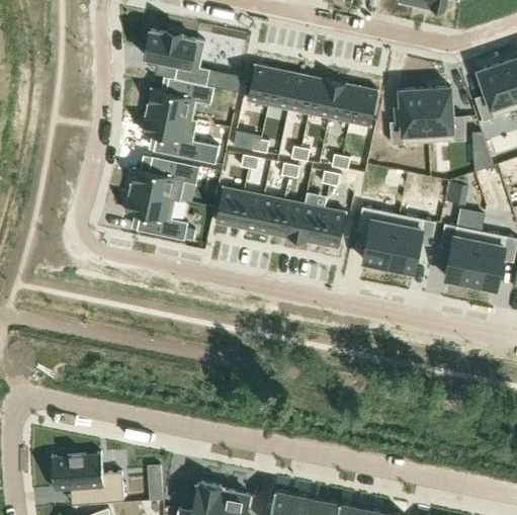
[(422,0),(422,5),(430,6),(430,7),(435,8),(444,10),(445,0),(422,0)]
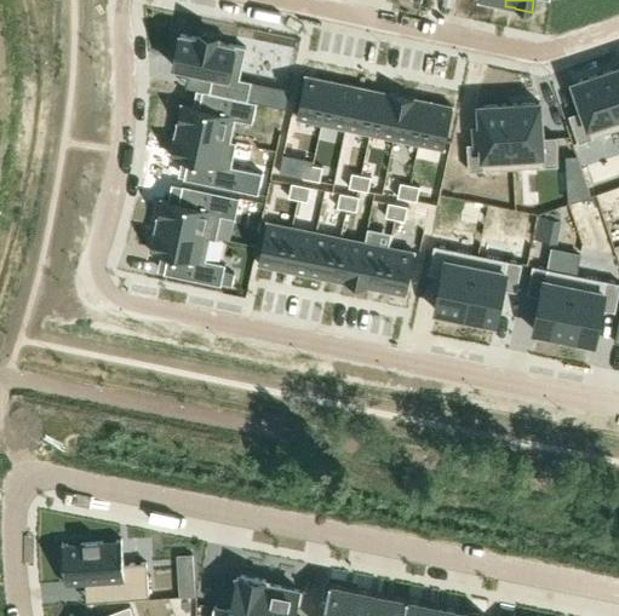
[(179,36),(172,69),(212,78),(208,95),(247,102),(251,84),(239,81),(245,50),(217,44),(217,40),(198,35),(196,40),(179,36)]
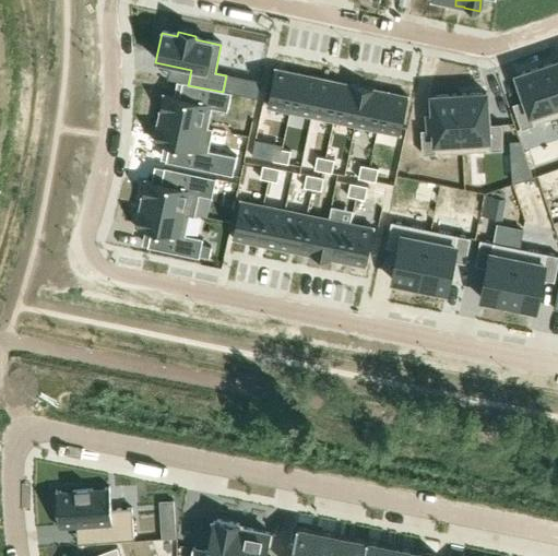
[(557,62),(541,69),(557,118),(557,117),(557,62)]
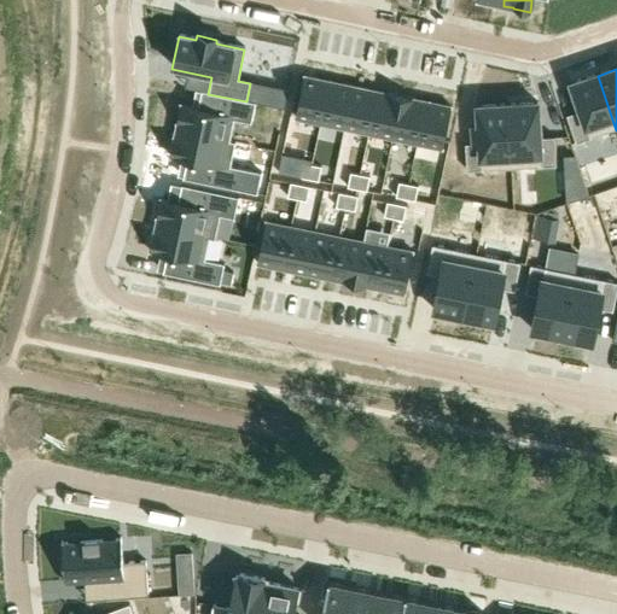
[(580,112),(566,117),(575,145),(616,130),(598,76),(570,85),(580,112)]
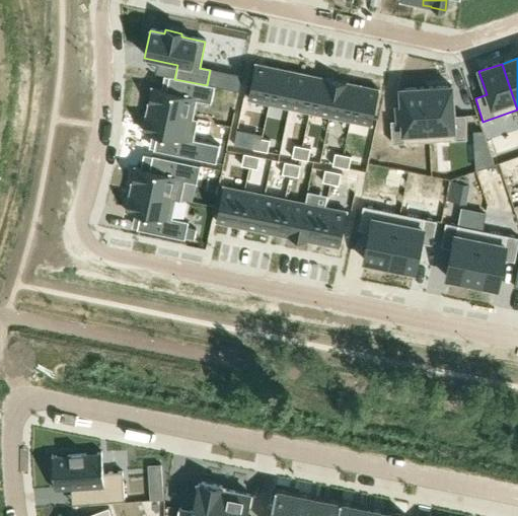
[(254,65),(247,100),(269,105),(276,70),(254,65)]
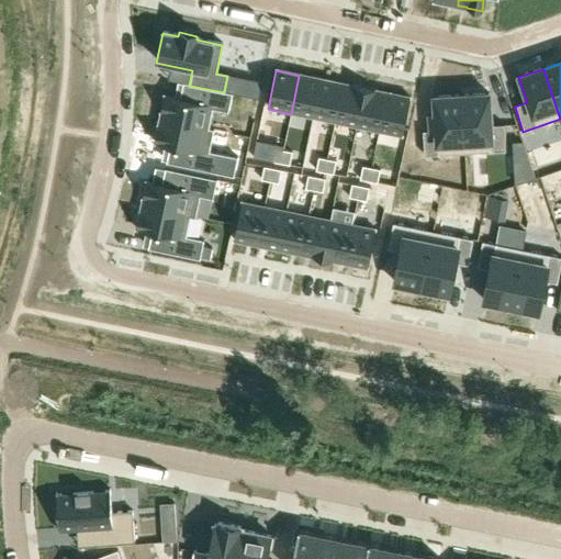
[(299,76),(291,114),(313,119),(321,80),(299,76)]
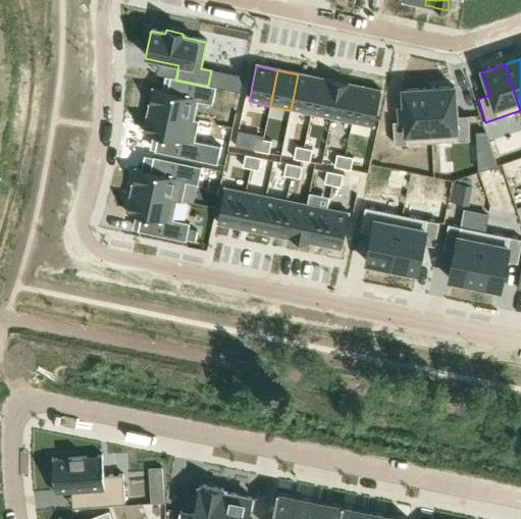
[(298,74),(291,110),(311,114),(318,79),(298,74)]
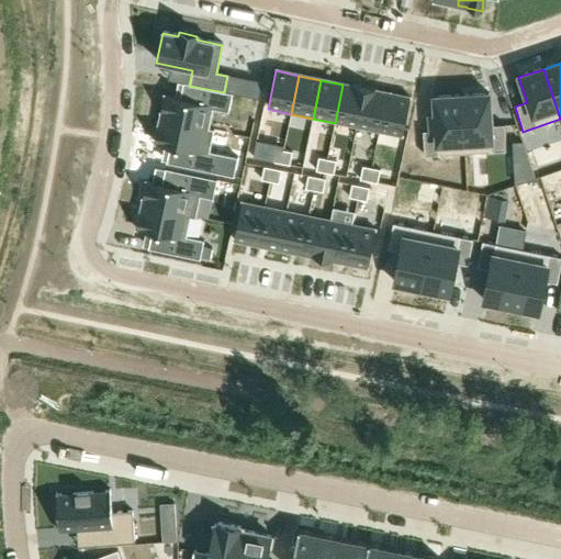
[(248,82),(245,98),(258,100),(261,85),(248,82)]
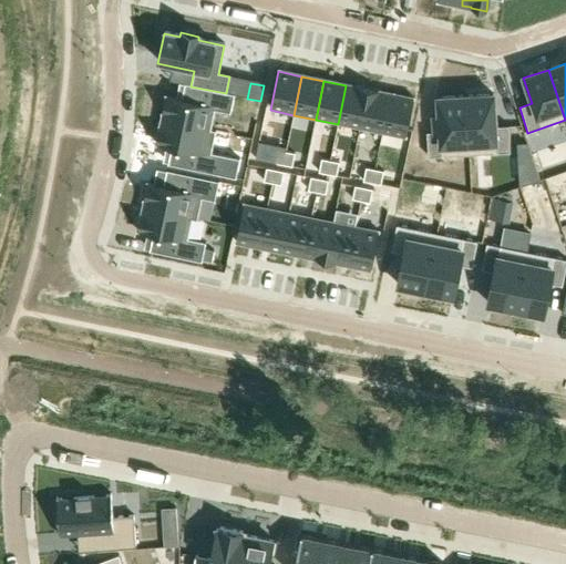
[(162,115),(161,122),(215,133),(215,132),(211,131),(212,125),(214,111),(229,114),(234,95),(185,85),(182,101),(176,100),(165,98),(162,115)]
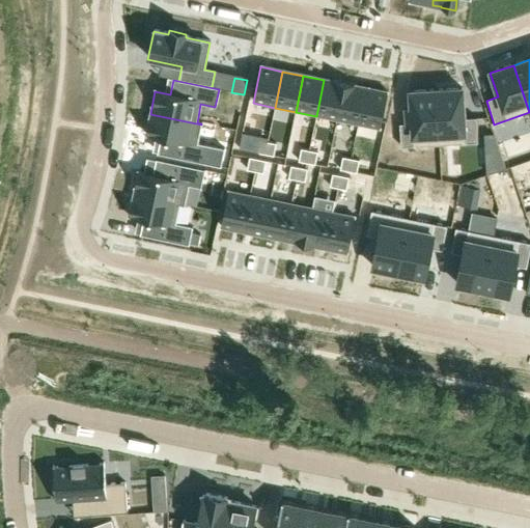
[(324,80),(316,116),(337,120),(344,84),(324,80)]
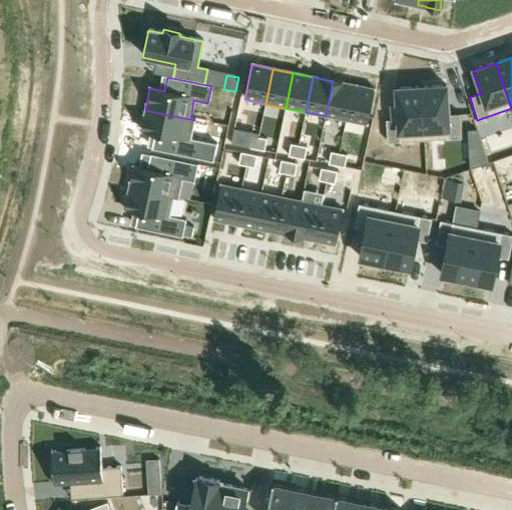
[(333,81),(326,116),(346,121),(353,85),(333,81)]
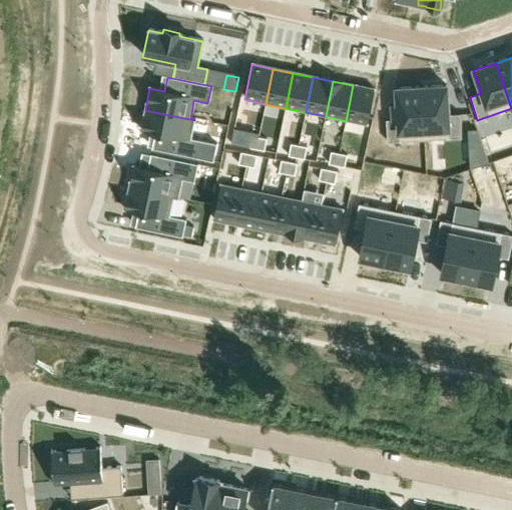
[(353,85),(346,121),(366,125),(374,90),(353,85)]
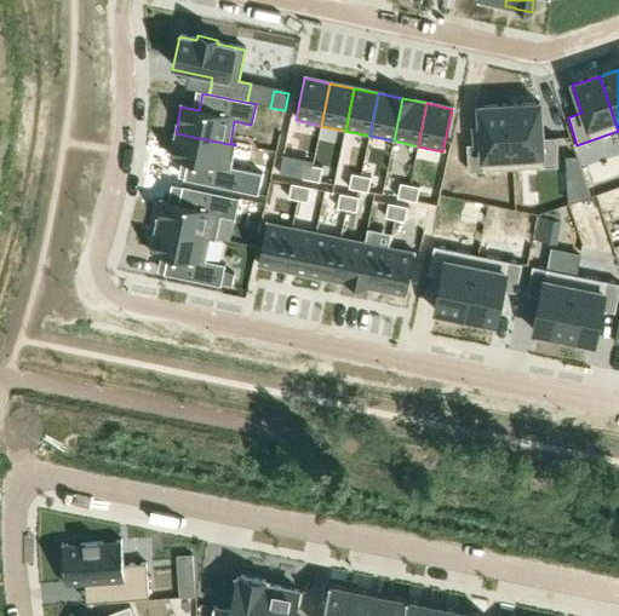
[(539,105),(509,107),(513,171),(557,168),(555,139),(540,139),(539,105)]
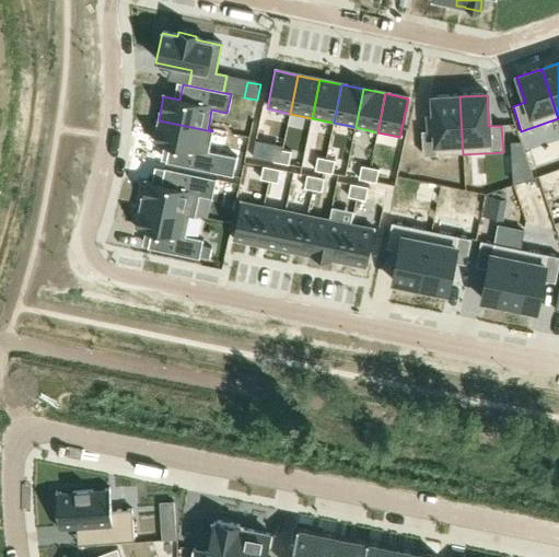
[(429,131),(421,132),(422,157),(463,154),(459,96),(432,99),(433,116),(428,117),(429,131)]
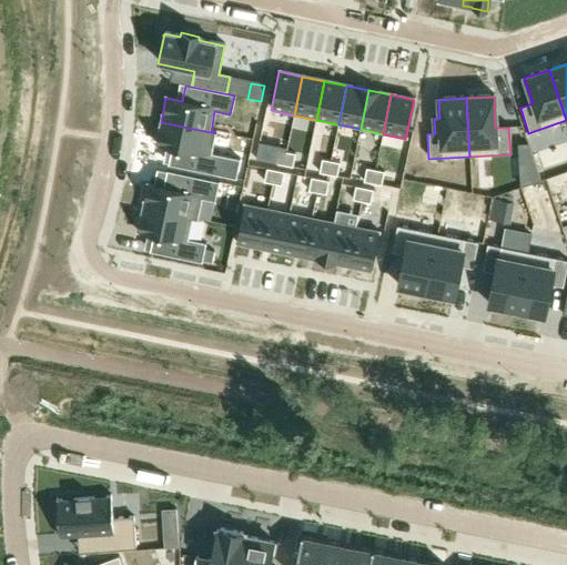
[(159,129),(155,145),(165,148),(171,149),(168,164),(168,165),(235,180),(240,161),(211,154),(215,133),(161,122),(159,129)]
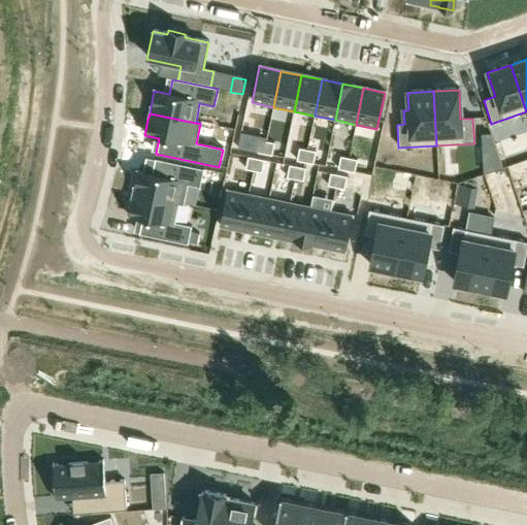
[(490,135),(482,136),(483,150),(494,149),(490,135)]
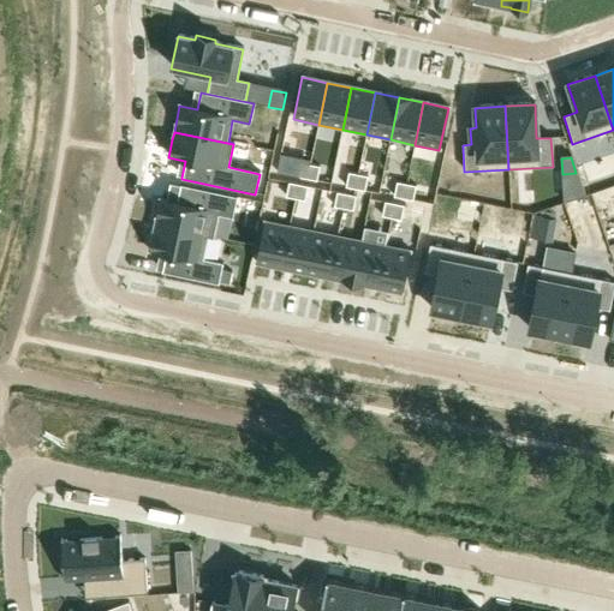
[(307,180),(310,166),(300,163),(297,178),(307,180)]
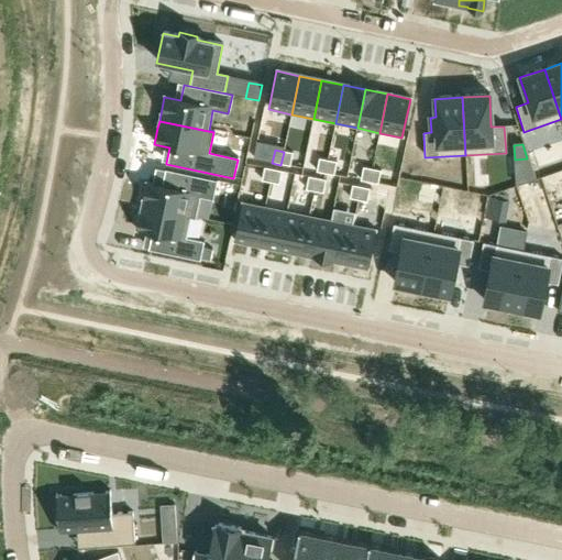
[(289,167),(293,154),(284,152),(281,165),(289,167)]
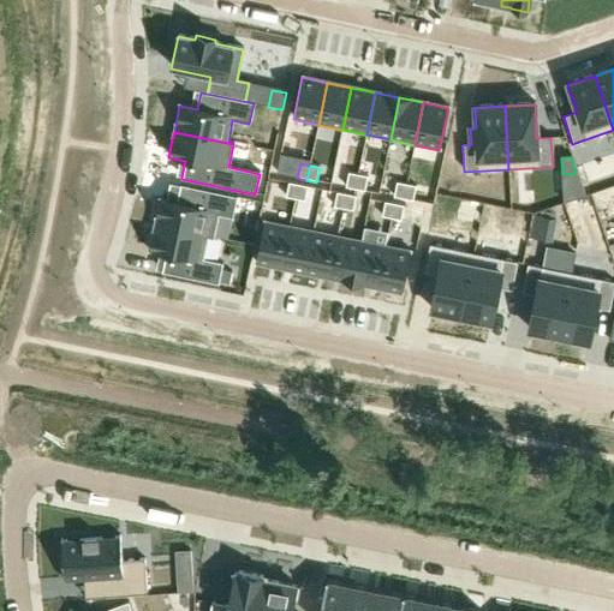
[(357,175),(347,173),(345,187),(355,190),(357,175)]
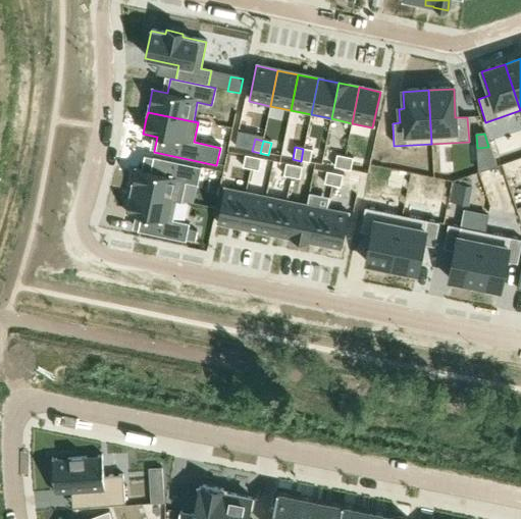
[(303,149),(301,161),(309,163),(312,151),(303,149)]
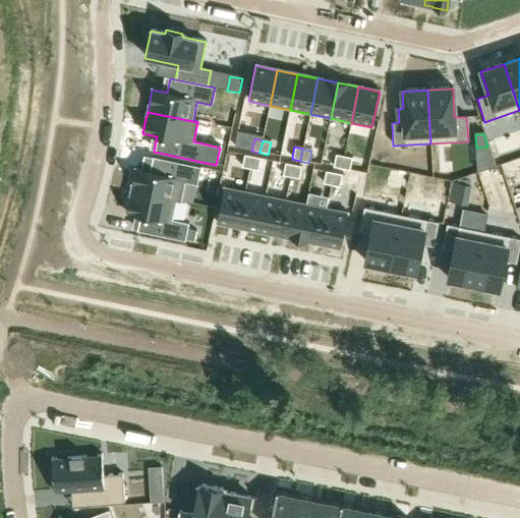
[(241,168),(249,169),(252,157),(244,156),(241,168)]
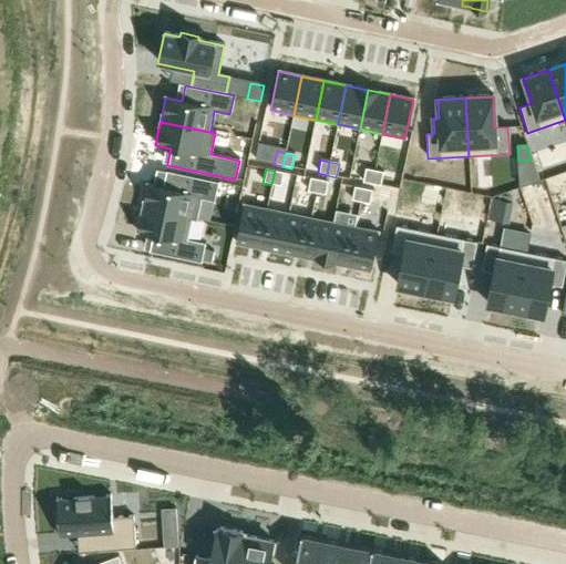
[(366,170),(362,183),(371,184),(373,171),(366,170)]
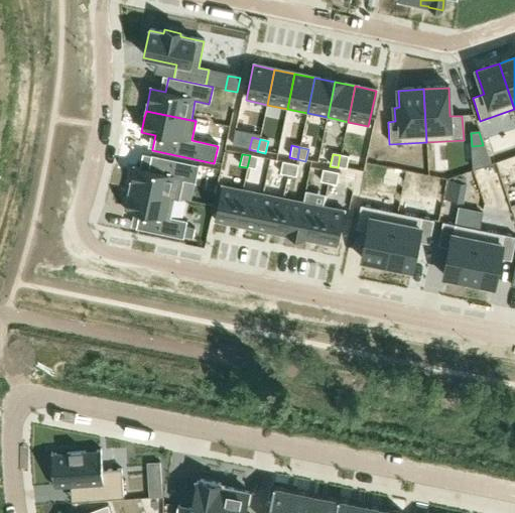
[(247,167),(255,169),(258,157),(250,155),(247,167)]
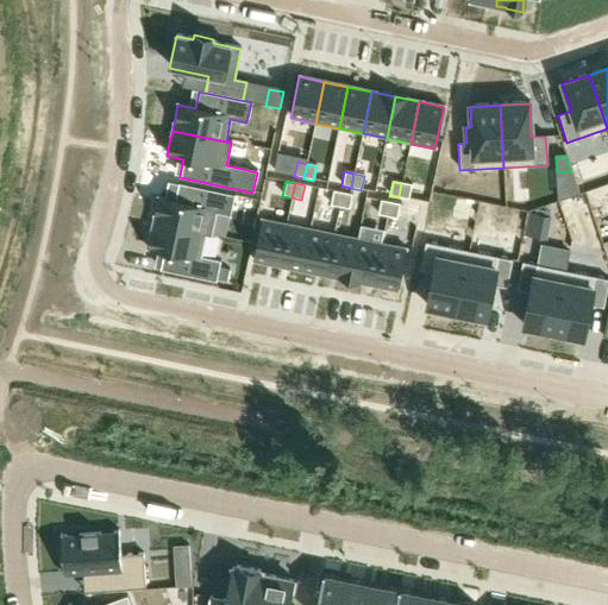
[(399,197),(408,200),(412,186),(401,183),(399,197)]
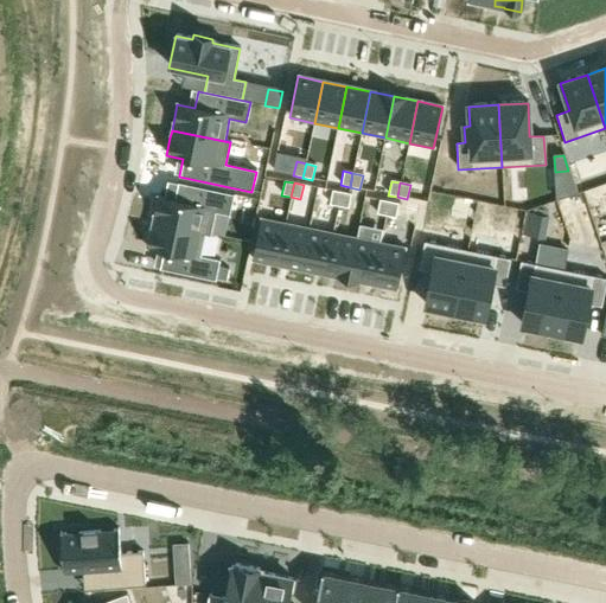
[(154,216),(152,223),(210,235),(215,213),(229,216),(234,196),(178,184),(178,185),(174,201),(164,199),(157,197),(153,216),(154,216)]
